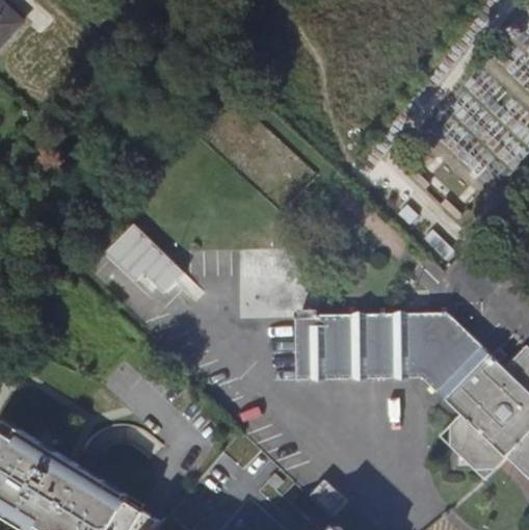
[(0,41),(21,19),(1,0),(0,0),(0,41)]
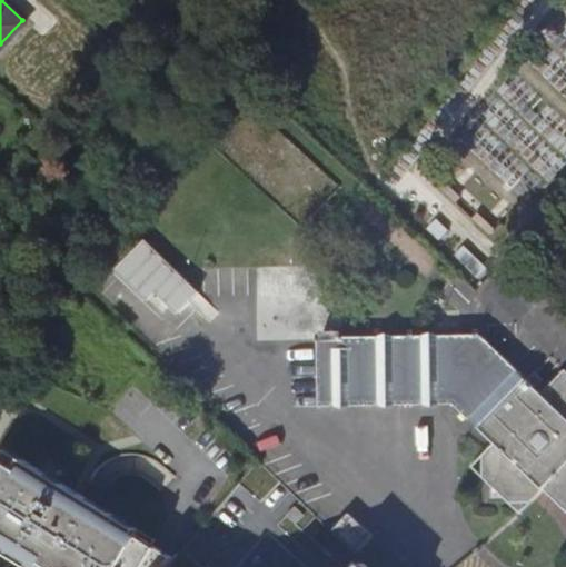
[(447,229),(434,217),(424,228),(436,239),(447,229)]
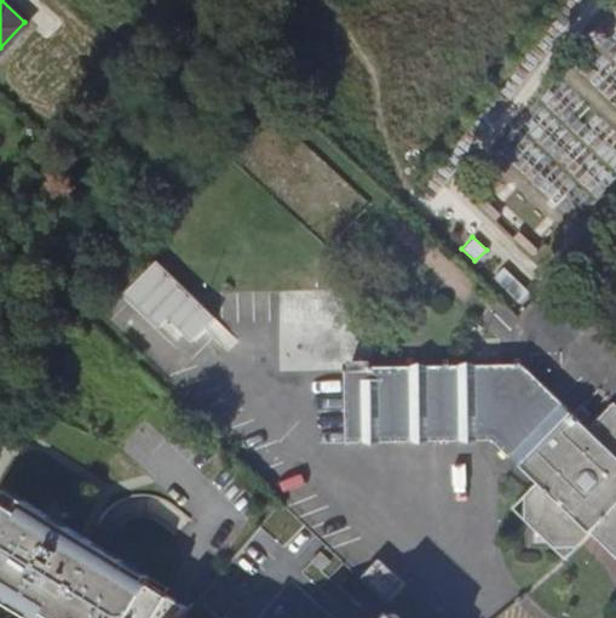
[(157,256),(126,289),(186,345),(218,314),(157,256)]
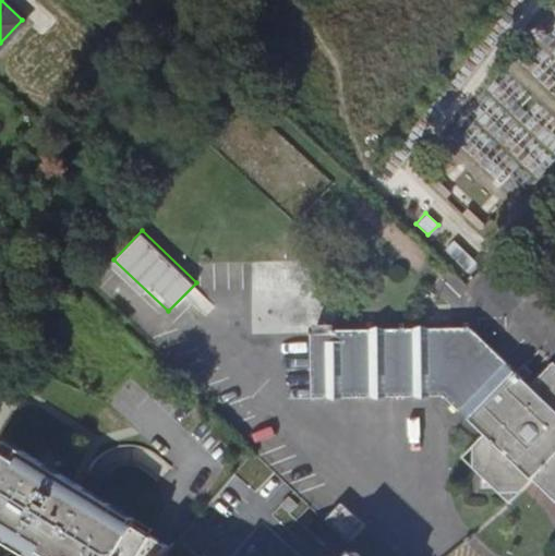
[(477,262),(453,239),(443,249),(467,272),(477,262)]
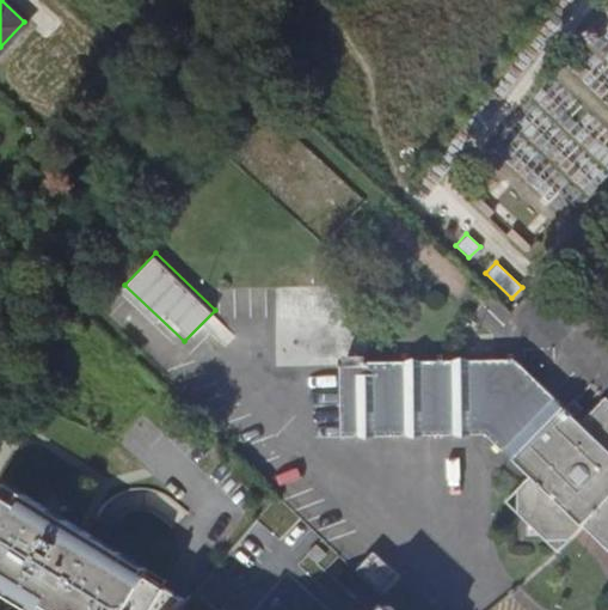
[(364,361),(351,361),(341,361),(341,434),(425,433),(485,433),(529,476),(524,481),(521,485),(504,501),(557,553),(577,532),(582,528),(607,553),(607,550),(607,400),(606,397),(581,424),(573,416),(581,408),(572,400),(564,408),(534,378),(516,360),(461,360),(364,361)]
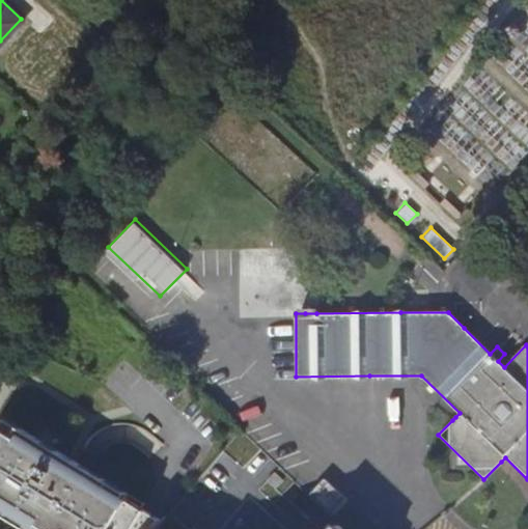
[(156,528),(157,528),(163,521),(99,482),(102,477),(68,456),(9,421),(0,436),(0,502),(14,511),(9,519),(26,528),(39,528),(40,527),(43,528),(156,528)]
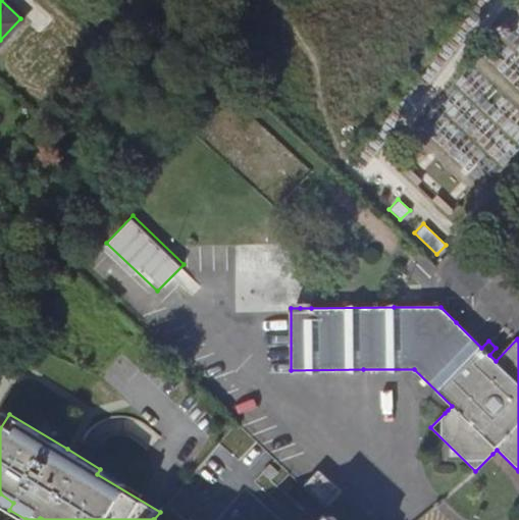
[(308,487),(330,509),(345,494),(321,473),(308,487)]
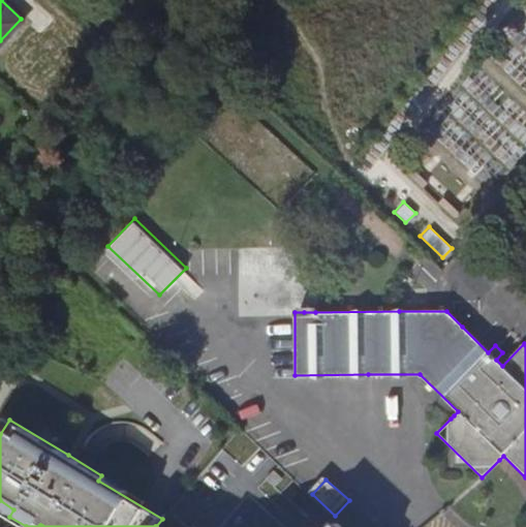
[(0,510),(9,517),(13,509),(0,500),(0,510)]
